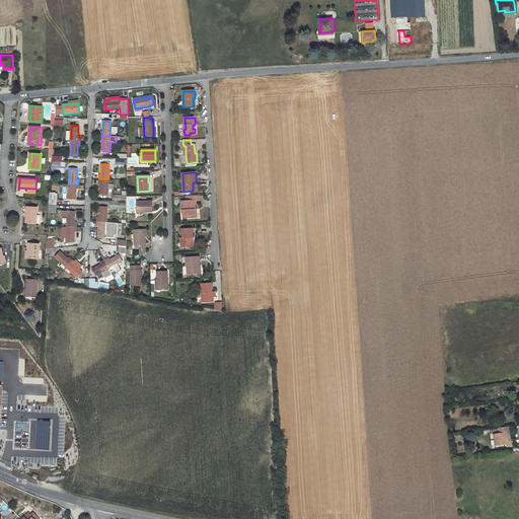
[(100,183),(100,194),(107,195),(108,179),(99,178),(98,183),(100,183)]
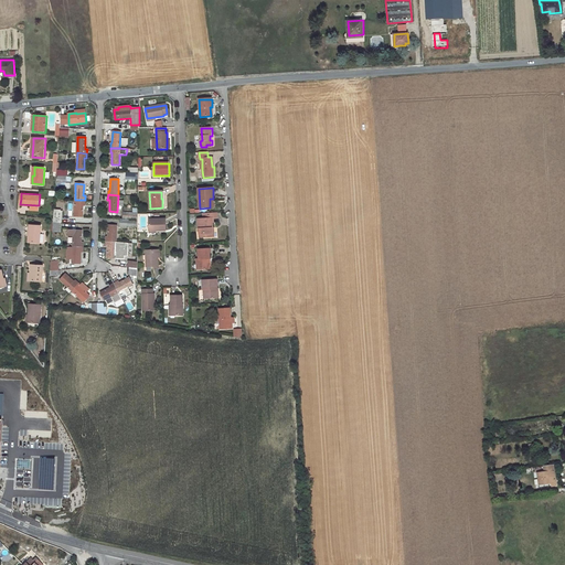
[(85,200),(75,200),(74,216),(82,216),(83,205),(85,205),(85,200)]
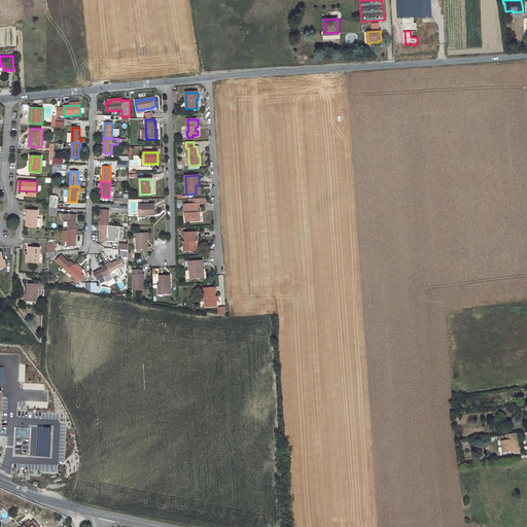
[(49,204),(49,207),(58,208),(59,197),(50,196),(49,204)]
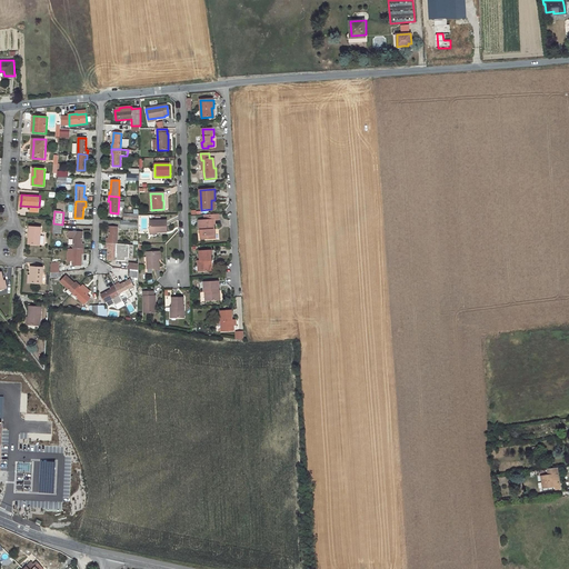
[(213,239),(213,229),(215,229),(213,220),(219,220),(219,215),(206,216),(206,220),(199,221),(200,230),(201,230),(201,240),(213,239)]
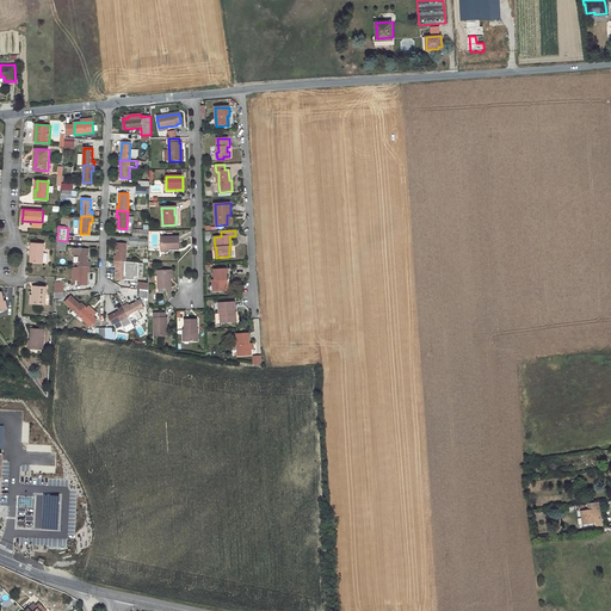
[(179,238),(161,238),(161,251),(171,250),(180,250),(179,244),(179,238)]
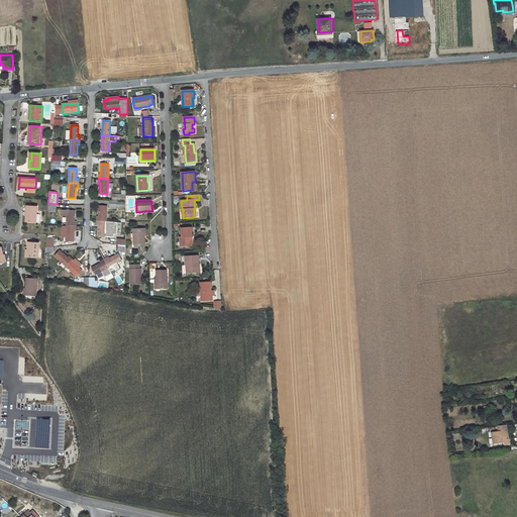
[(47,214),(56,215),(57,204),(48,203),(47,214)]
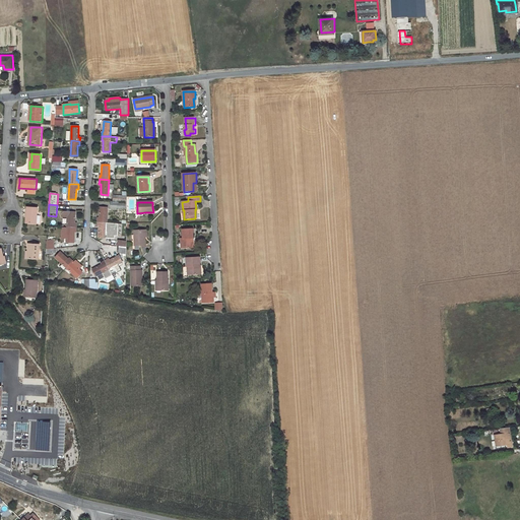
[(28,214),(27,222),(37,223),(37,222),(41,222),(41,215),(37,215),(38,207),(27,207),(26,214),(28,214)]
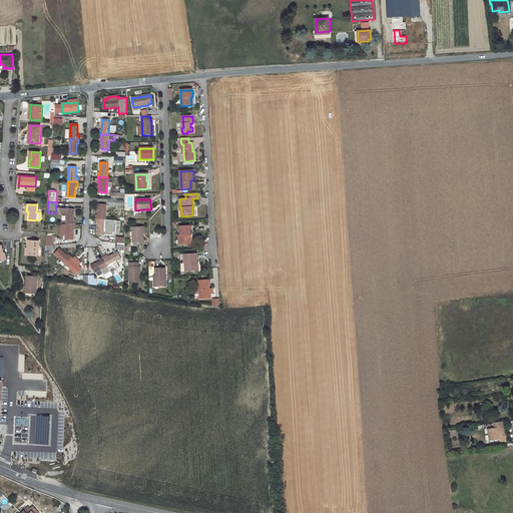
[(96,214),(96,218),(105,219),(105,205),(98,204),(98,215),(96,214)]
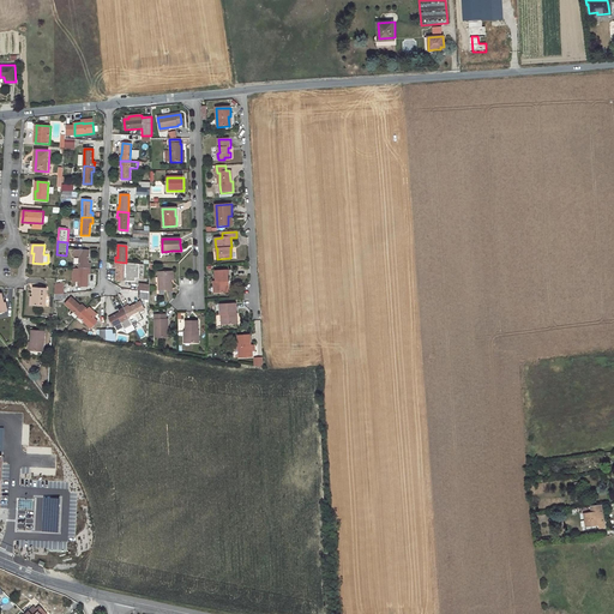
[(74,251),(73,256),(80,256),(79,268),(90,269),(90,264),(88,264),(89,251),(84,251),(84,246),(77,246),(77,251),(74,251)]
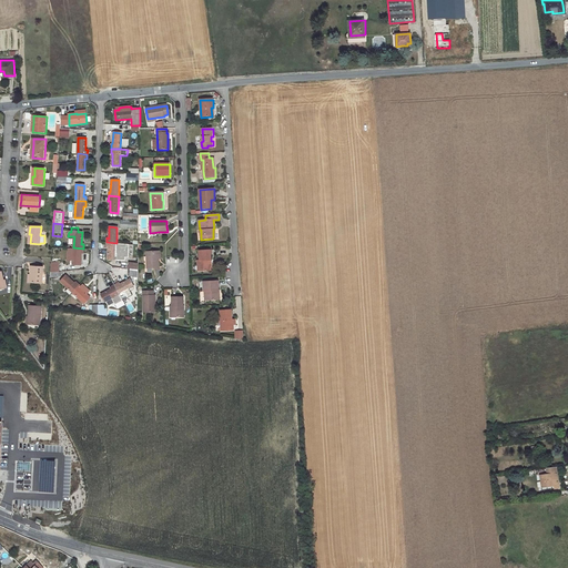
[(108,247),(108,259),(115,260),(117,243),(107,242),(105,247),(108,247)]
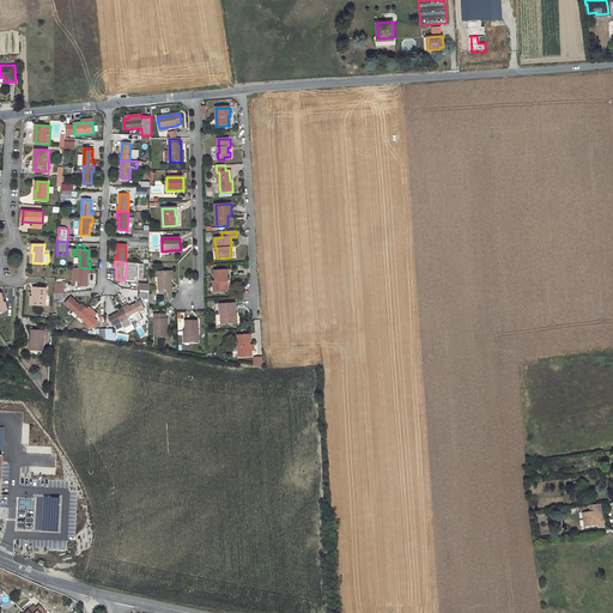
[(74,269),(74,278),(79,279),(78,285),(87,285),(87,273),(90,273),(90,268),(79,267),(79,269),(74,269)]
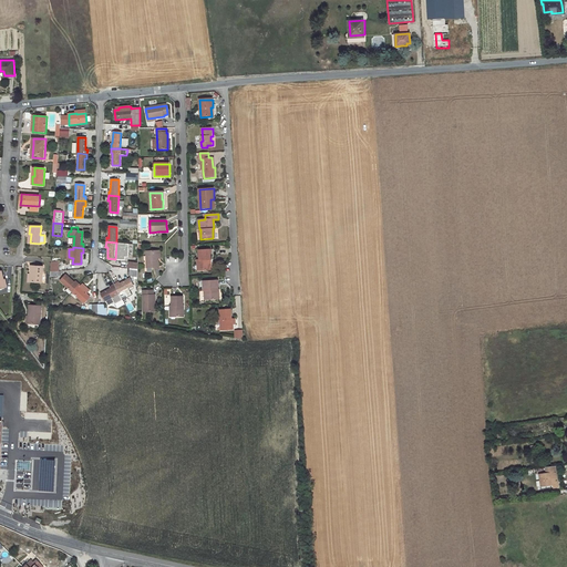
[(158,250),(146,251),(146,267),(158,267),(158,258),(158,250)]
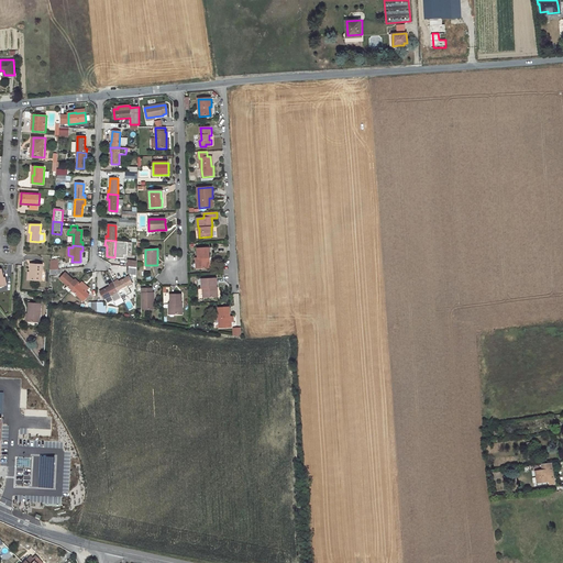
[(196,258),(196,268),(207,268),(206,257),(209,257),(209,249),(197,249),(198,258),(196,258)]
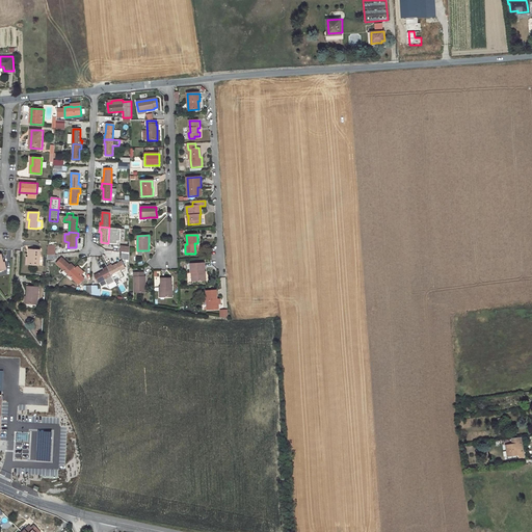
[(47,255),(55,254),(55,245),(48,245),(47,255)]
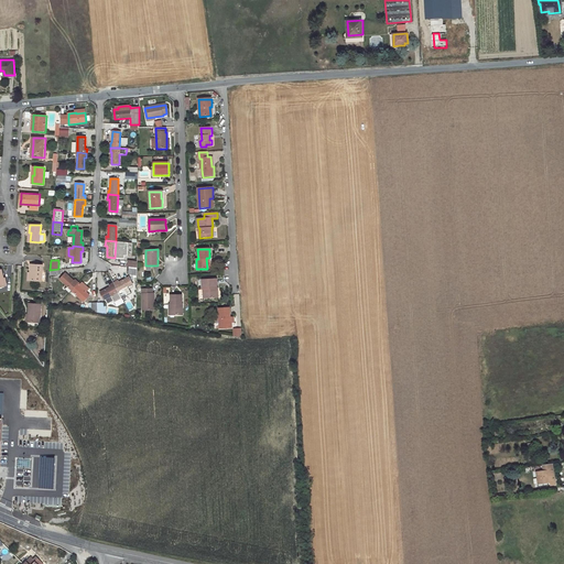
[(30,272),(29,280),(41,281),(42,264),(30,264),(30,272)]
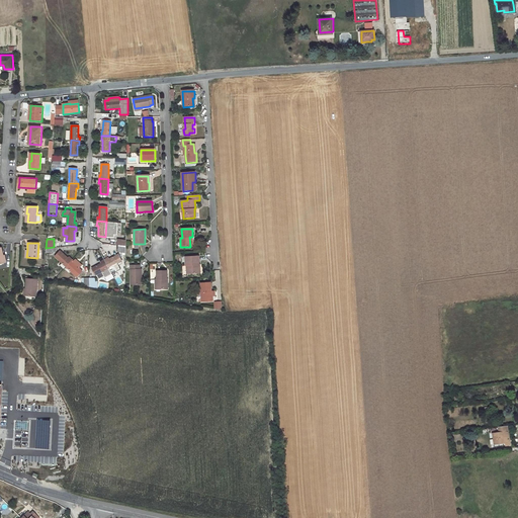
[(69,257),(68,258),(60,251),(56,256),(66,266),(72,260),(69,257)]
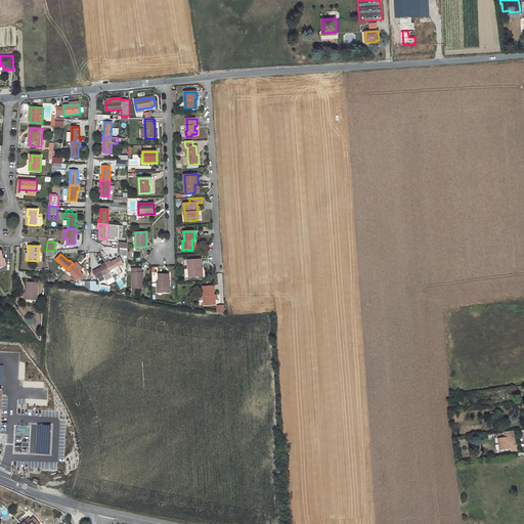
[(110,261),(105,263),(110,271),(123,264),(120,257),(111,262),(110,261)]
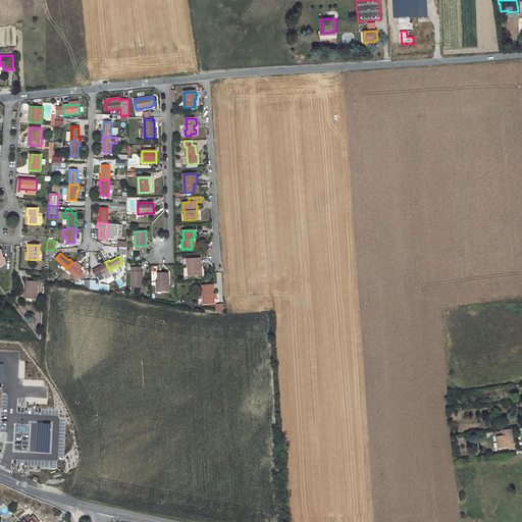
[(187,258),(187,267),(188,267),(189,276),(200,275),(199,266),(200,266),(200,258),(187,258)]
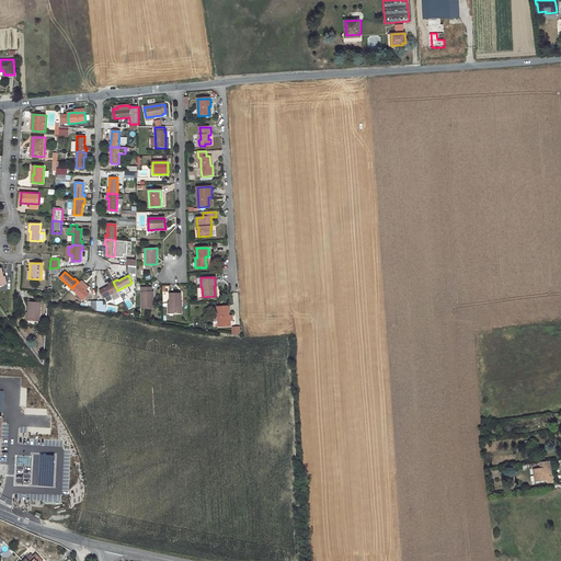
[(89,294),(80,286),(81,284),(78,282),(71,288),(83,299),(89,294)]
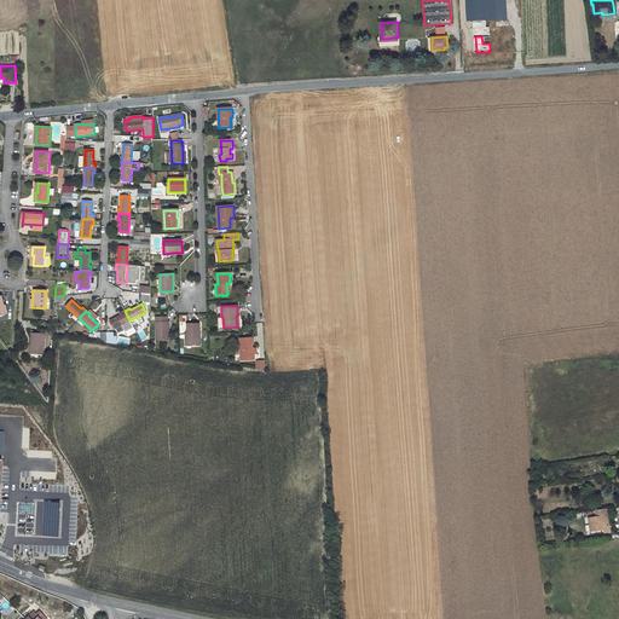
[(125,311),(120,313),(121,314),(110,320),(114,329),(122,324),(125,330),(126,329),(127,331),(134,328),(129,320),(125,311)]
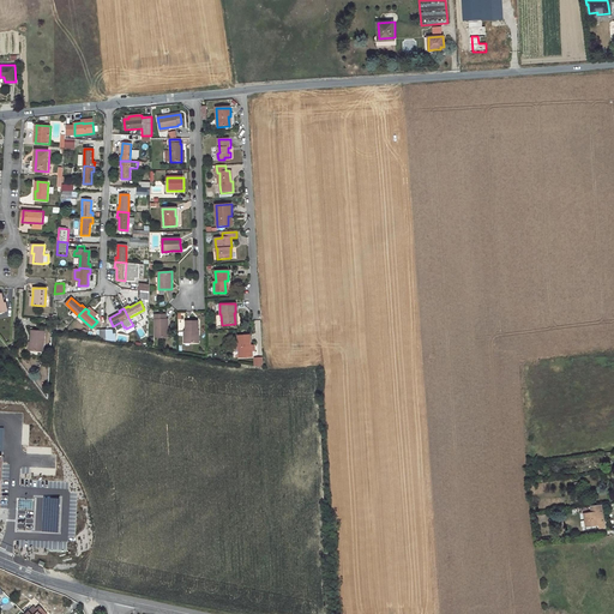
[(163,314),(154,314),(154,337),(166,337),(166,329),(166,319),(164,319),(163,314)]
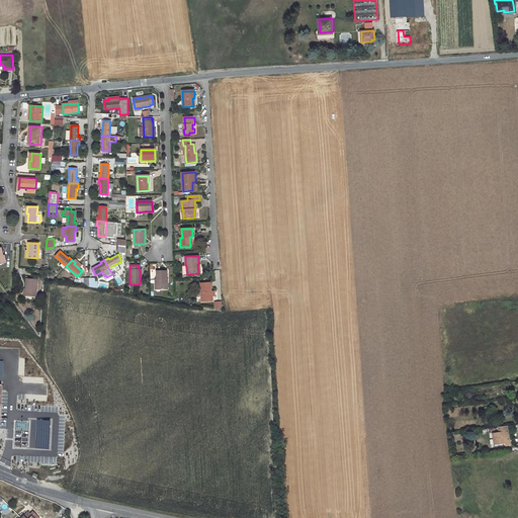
[(157,278),(155,278),(156,286),(165,286),(166,278),(167,278),(167,269),(162,270),(157,270),(157,278)]
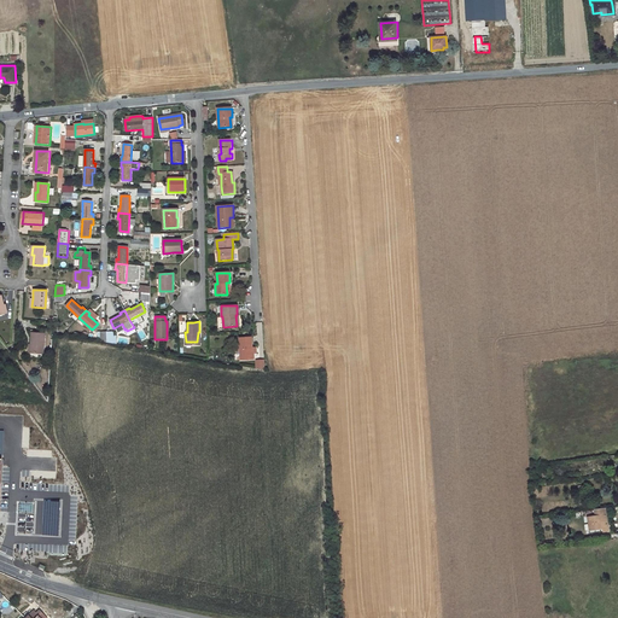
[(30,345),(30,353),(42,354),(44,333),(31,332),(30,345)]
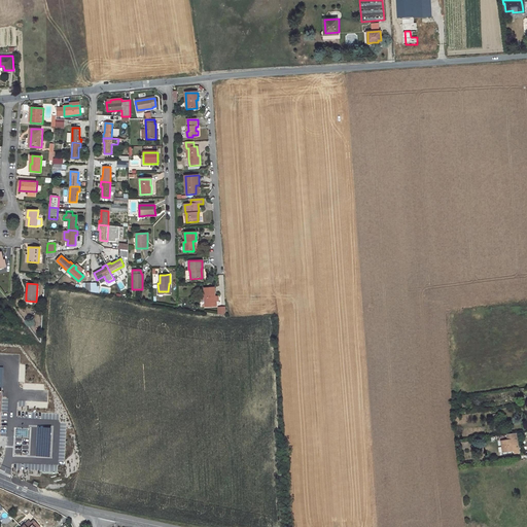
[(217,306),(216,295),(215,296),(214,286),(204,287),(205,297),(206,297),(207,307),(217,306)]
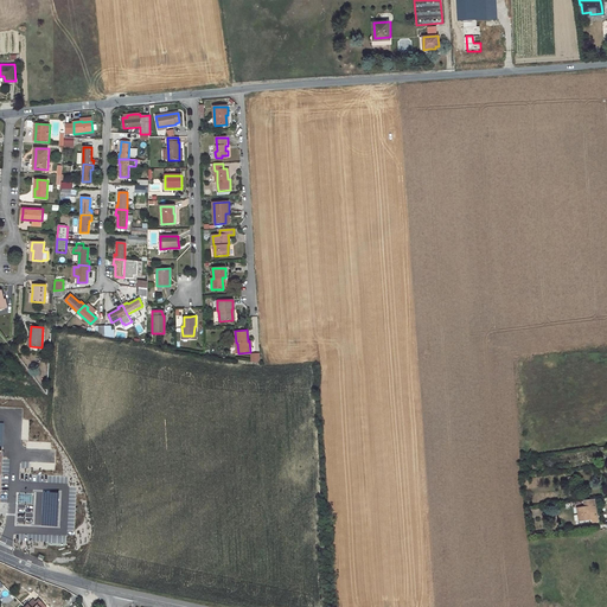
[(250,353),(250,363),(260,362),(260,353),(250,353)]
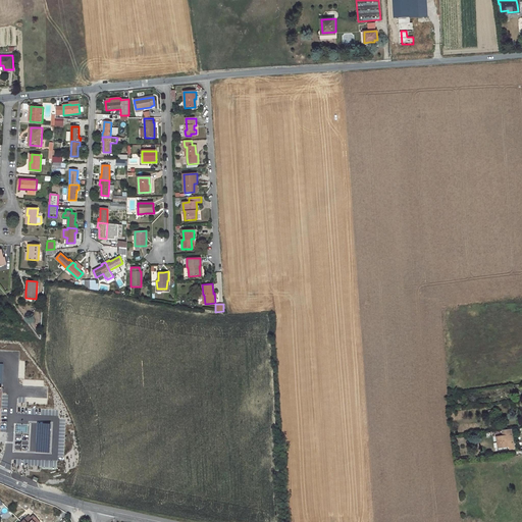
[(504,436),(497,437),(499,449),(514,447),(512,429),(503,430),(504,436)]
